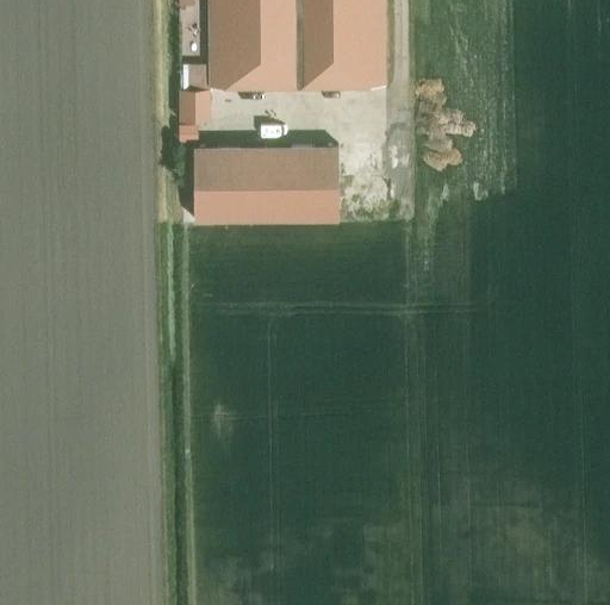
[(212,0),(213,87),(388,85),(387,0),(212,0)]
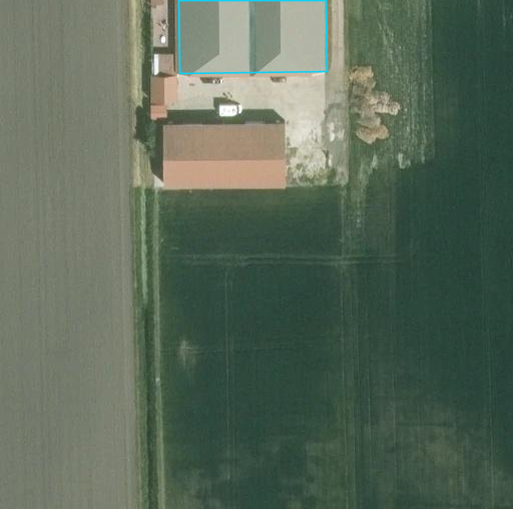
[(151,78),(177,78),(177,57),(151,56),(151,78)]
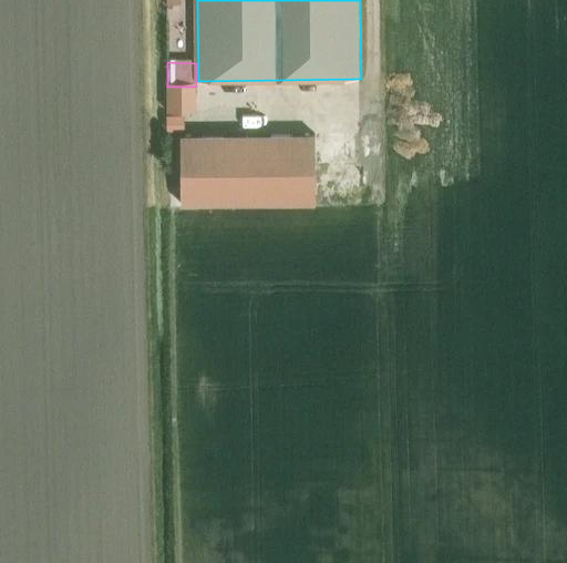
[(167,86),(167,116),(196,116),(196,86),(167,86)]
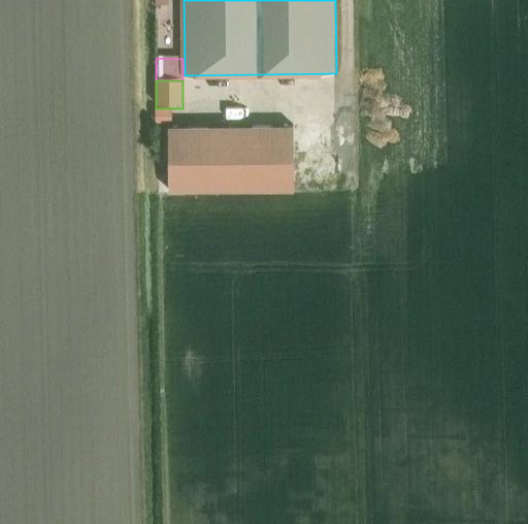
[(171,109),(155,109),(155,125),(171,125),(171,109)]
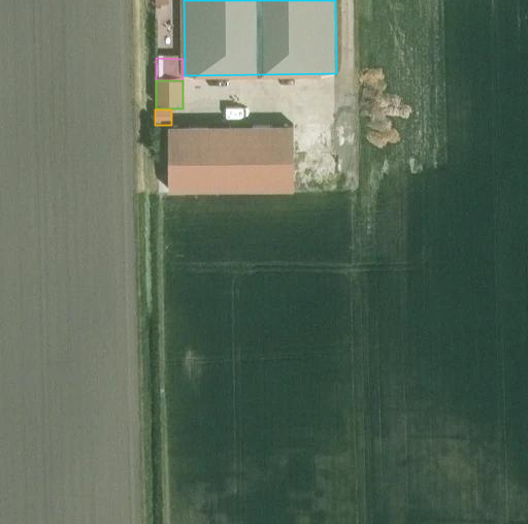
[(167,194),(293,193),(292,128),(167,128),(167,194)]
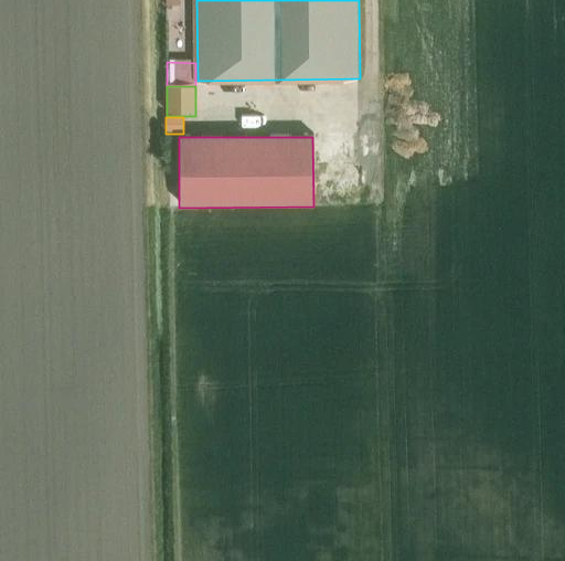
All buildings are outlined.
